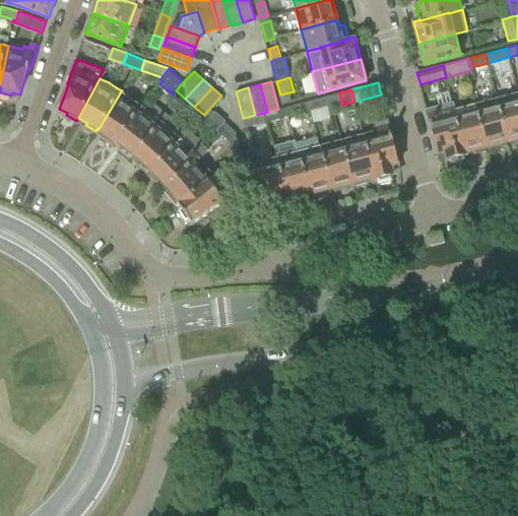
[(116,140),(117,141),(142,105),(136,100),(129,95),(122,90),(99,129),(107,134),(105,137),(114,143),(116,140)]
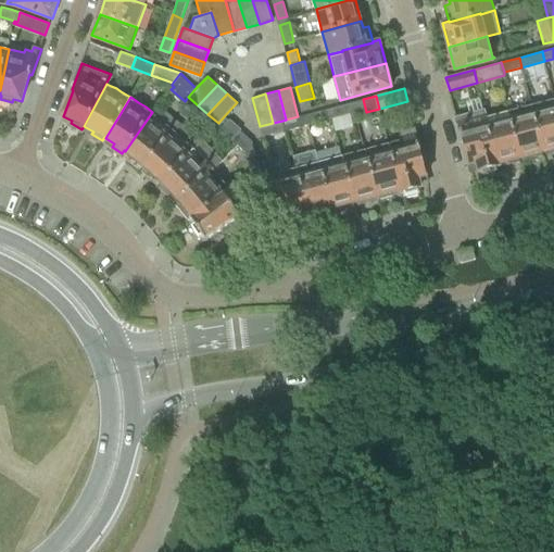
[(553,98),(531,104),(543,151),(553,148),(553,151),(553,98)]
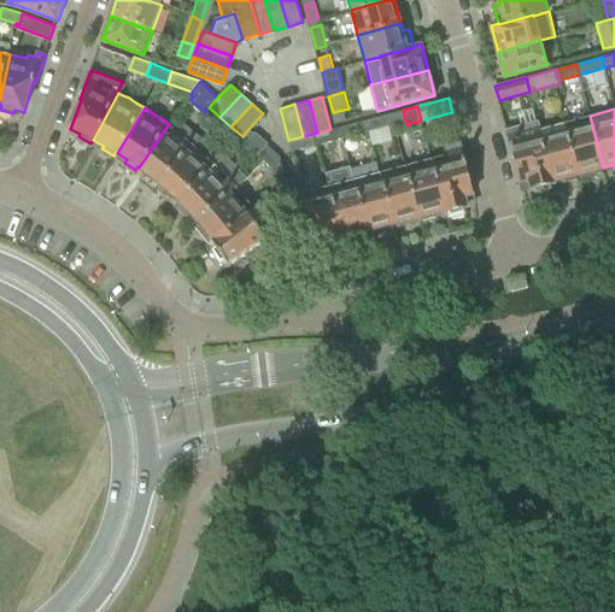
[(403,110),(387,115),(390,125),(391,128),(406,124),(403,110)]
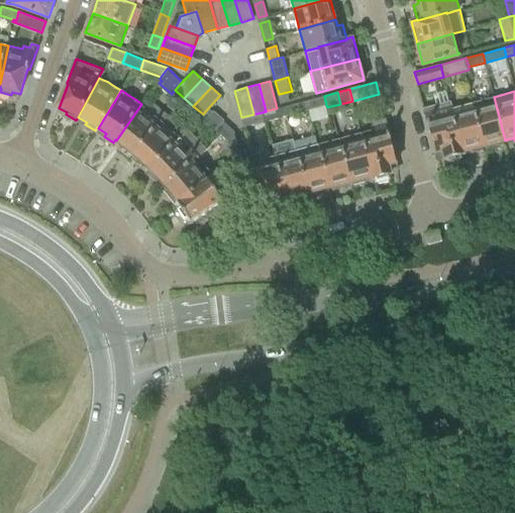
[(324,96),(304,101),(307,110),(326,105),(324,96)]
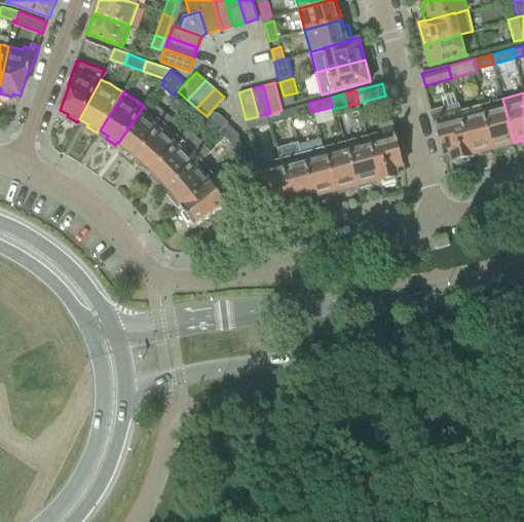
[(502,99),(481,105),(492,148),(500,146),(501,149),(513,146),(513,143),(514,143),(502,99)]
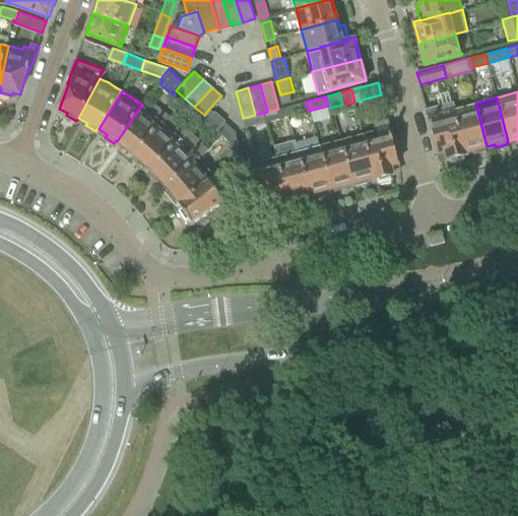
[(306,102),(285,107),(287,116),(309,111),(306,102)]
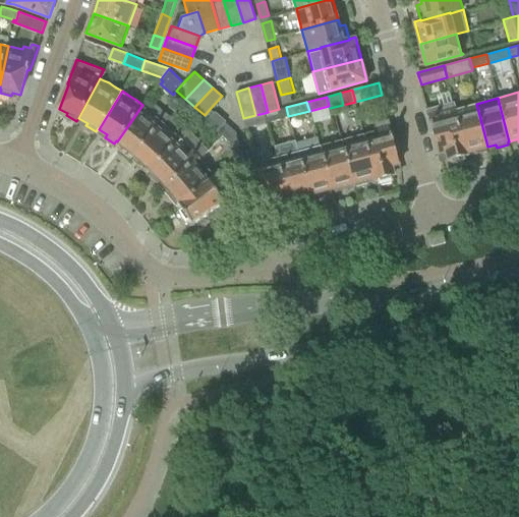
[(454,103),(453,104),(454,109),(467,156),(468,156),(467,152),(474,151),(475,154),(486,151),(485,148),(487,147),(476,104),(455,109),(454,103)]
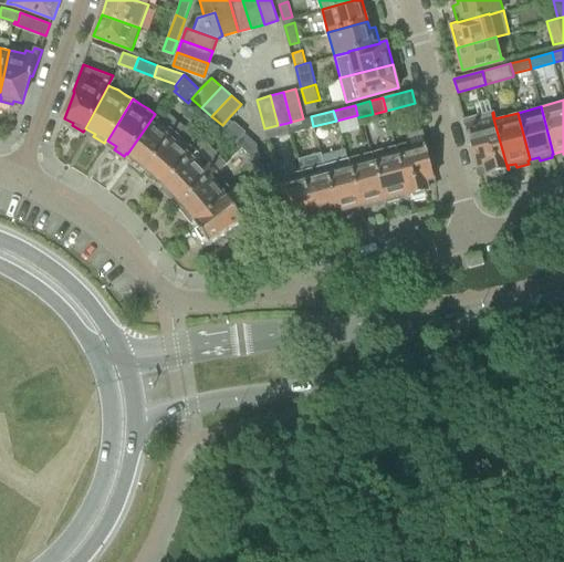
[(493,118),(492,113),(465,120),(477,166),(486,164),(489,174),(492,173),(493,177),(505,174),(504,170),(508,169),(493,118)]
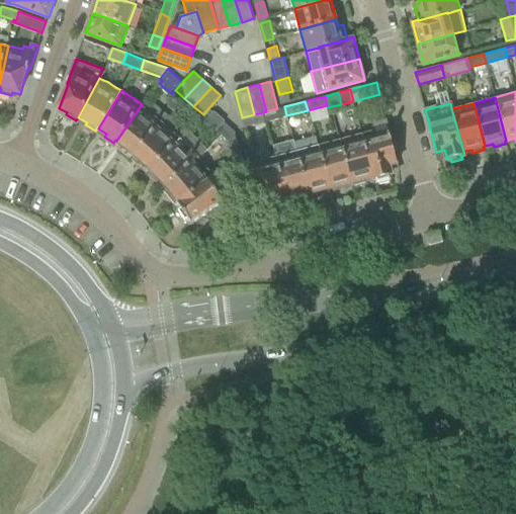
[(134,154),(163,120),(158,116),(142,104),(116,141),(124,146),(122,149),(132,156),(134,154)]
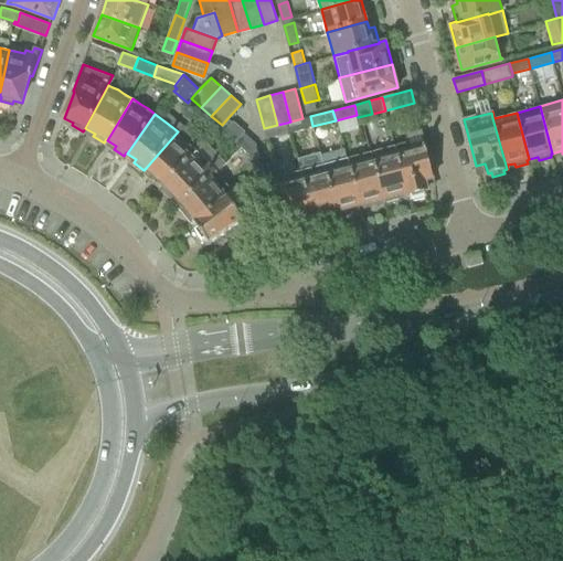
[(290,122),(287,123),(289,131),(312,126),(310,116),(303,118),(290,122)]
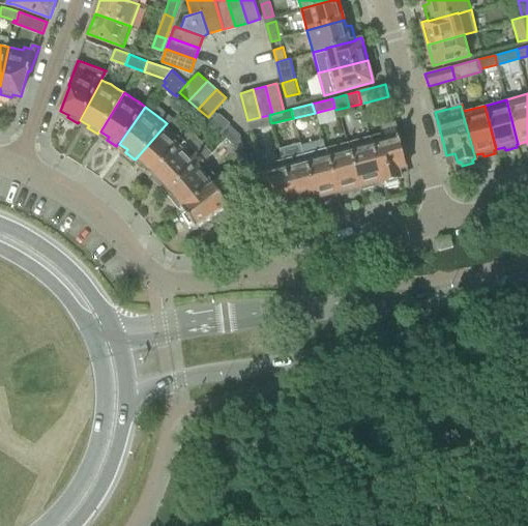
[(208,117),(213,122),(221,115),(214,110),(208,117)]
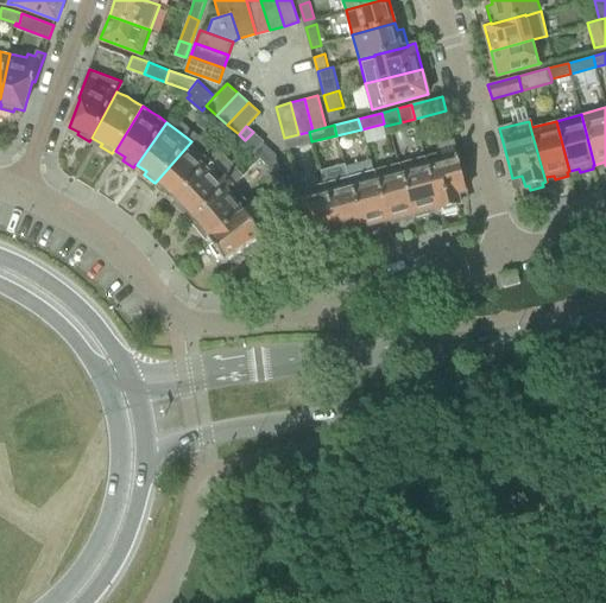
[(309,132),(298,134),(284,138),(288,148),(311,141),(309,132)]
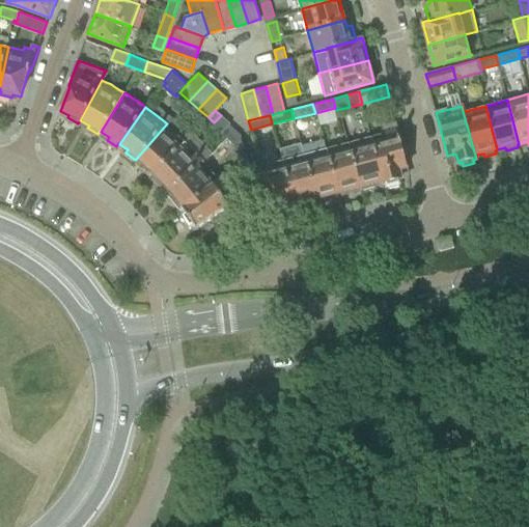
[(233,140),(235,146),(244,145),(241,135),(228,122),(222,130),(233,140)]
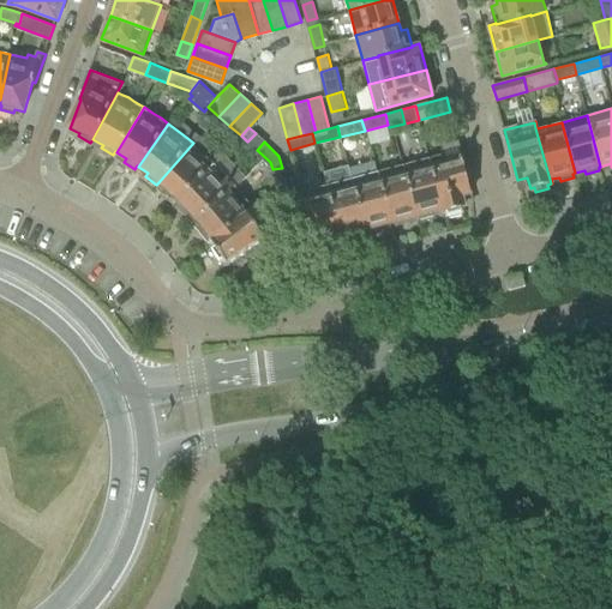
[(178,200),(179,200),(215,163),(208,156),(201,149),(193,143),(159,182),(168,191),(166,193),(175,203),(178,200)]
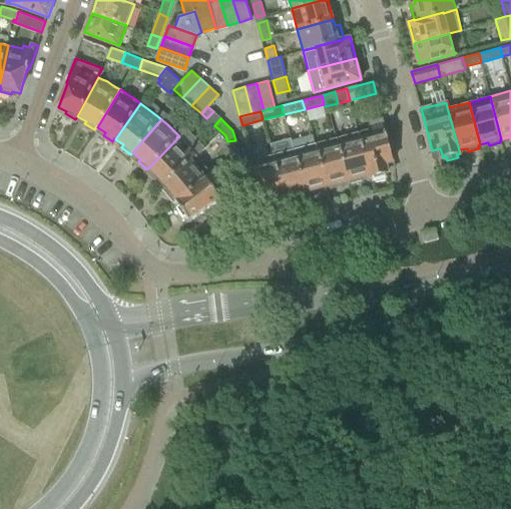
[(372,128),(359,131),(371,177),(374,176),(375,179),(386,176),(385,173),(388,172),(386,163),(394,161),(383,119),(371,122),(372,128)]
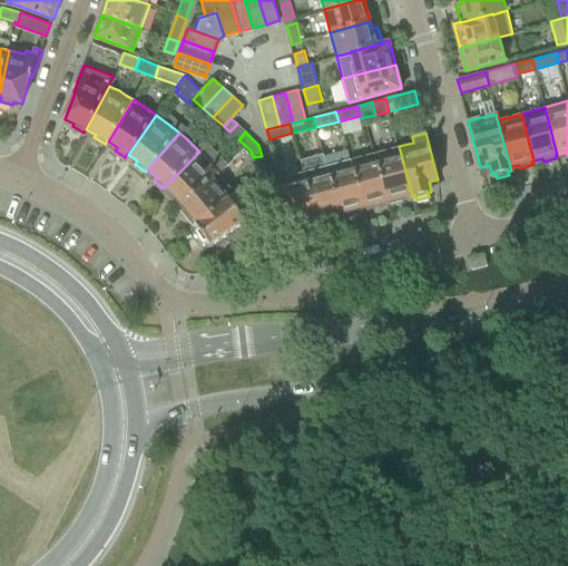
[(399,146),(375,153),(388,201),(390,199),(391,203),(404,199),(403,196),(411,194),(411,197),(412,197),(399,146)]
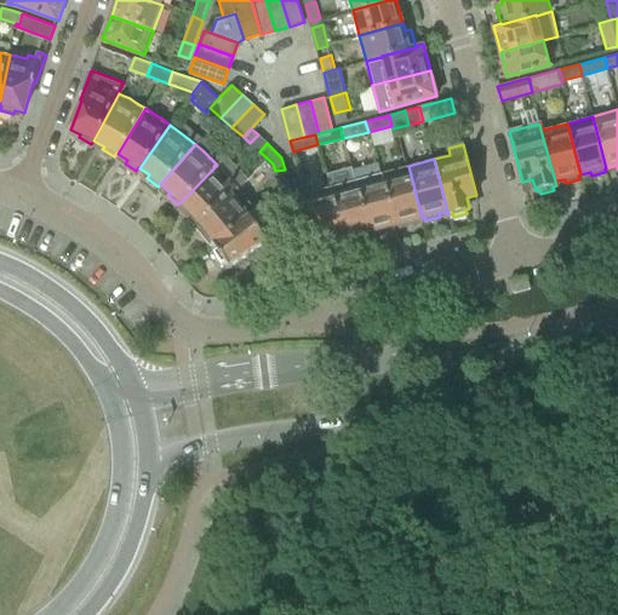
[(379,162),(354,170),(356,179),(371,231),(372,230),(373,234),(387,230),(387,226),(396,224),(383,172),(382,172),(379,162)]
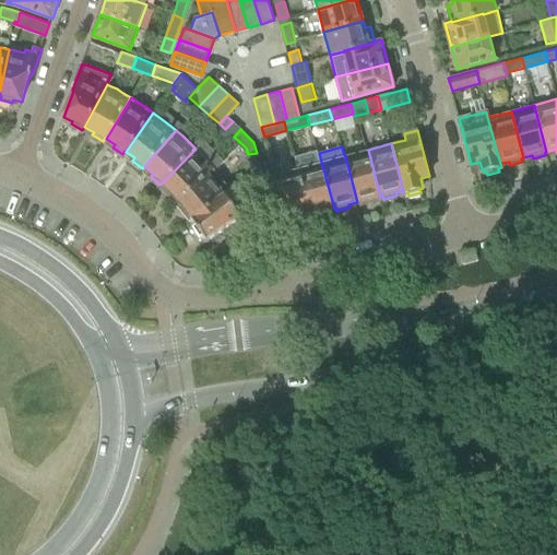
[(196,150),(163,182),(170,190),(168,193),(176,202),(179,199),(179,200),(215,168),(196,149),(196,150)]
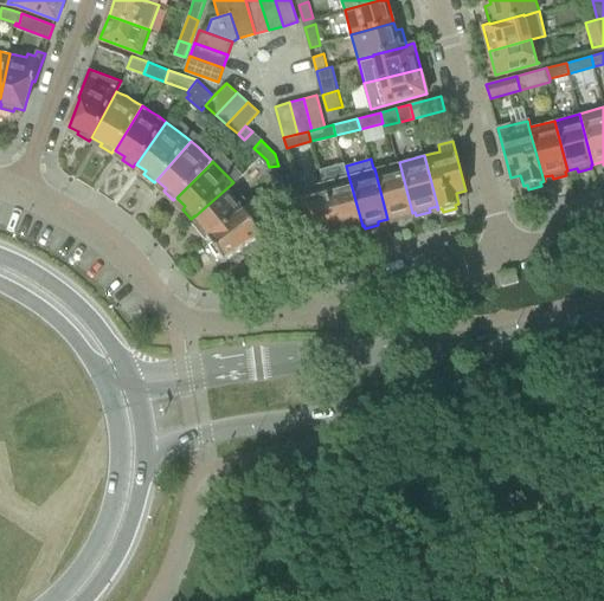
[(399,162),(374,168),(387,219),(389,219),(390,223),(403,219),(403,215),(412,213),(399,162)]
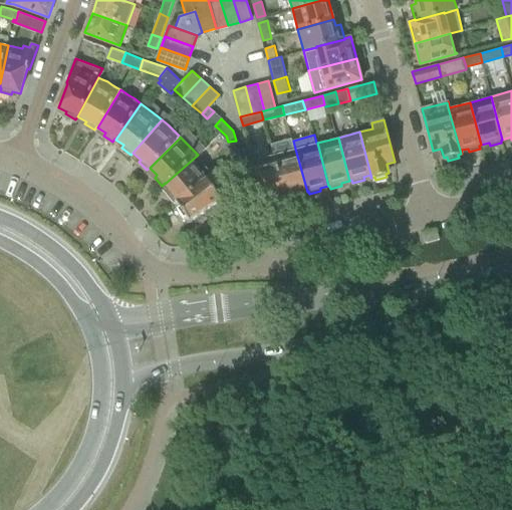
[(236,141),(228,142),(232,158),(240,156),(236,141)]
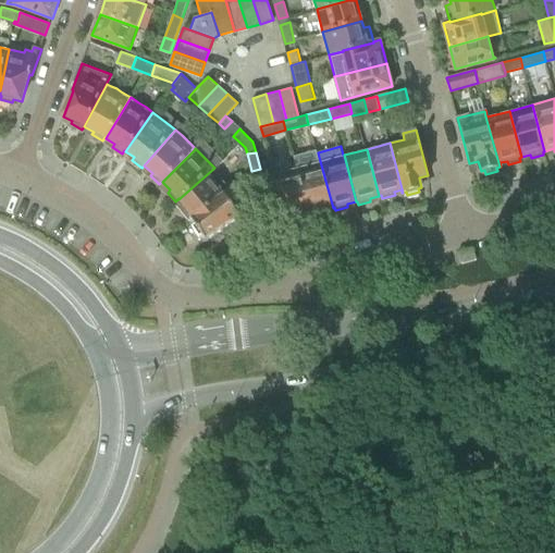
[(320,161),(298,168),(310,213),(311,213),(312,217),(324,213),(323,210),(333,208),(320,161)]
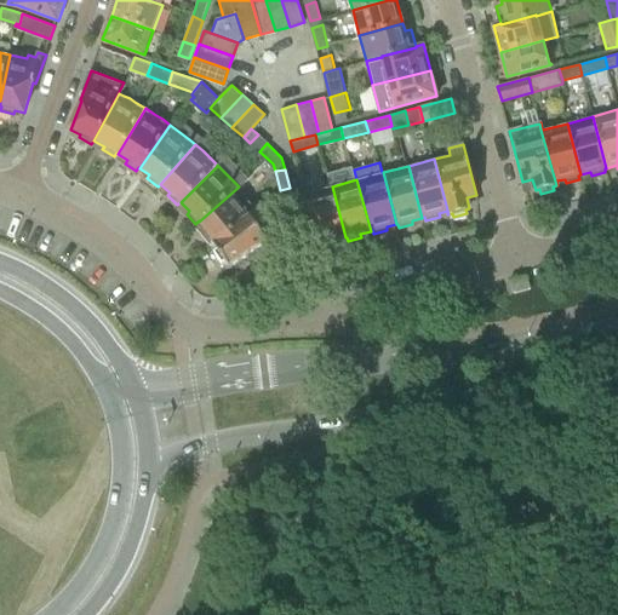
[(204,234),(211,243),(256,208),(239,187),(199,222),(207,231),(204,234)]
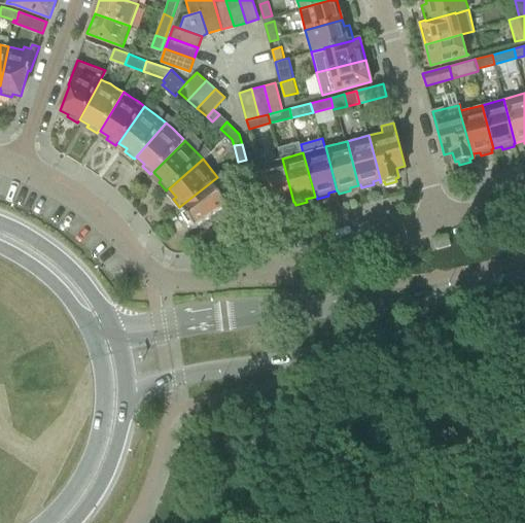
[(293,202),(282,159),(258,165),(270,208),(273,207),(273,211),(285,208),(284,205),(293,202)]
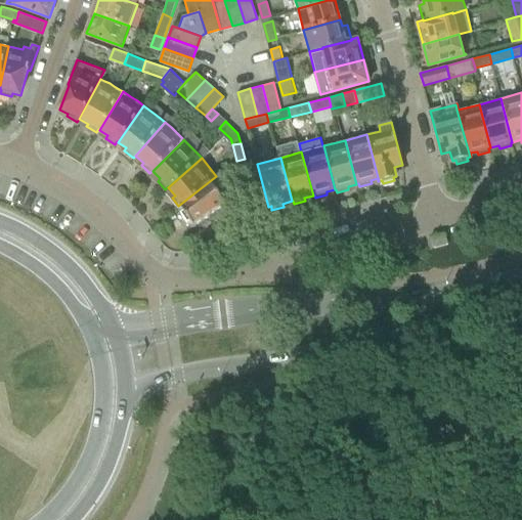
[(216,176),(178,206),(179,207),(182,205),(183,206),(181,209),(185,209),(185,210),(183,212),(190,221),(192,220),(193,221),(192,224),(196,224),(211,213),(213,216),(223,210),(221,207),(226,203),(228,206),(238,199),(230,188),(242,180),(231,167),(217,177),(216,176)]
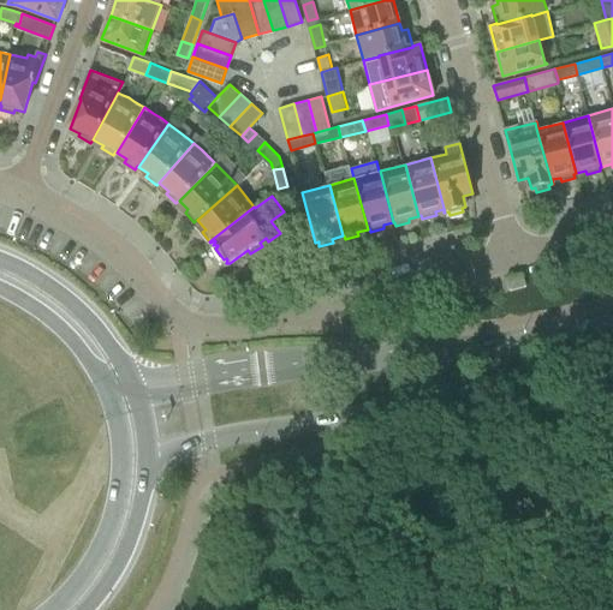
[(515,274),(507,275),(511,289),(528,285),(523,271),(515,274)]
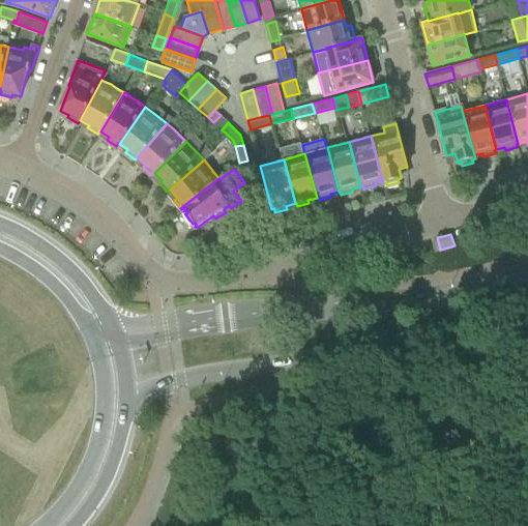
All buildings are outlined.
